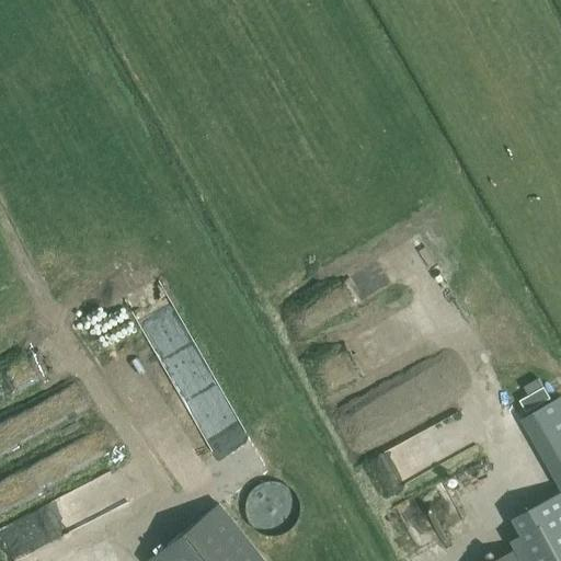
[(560,482),(560,397),(560,396),(522,419),(560,482)]
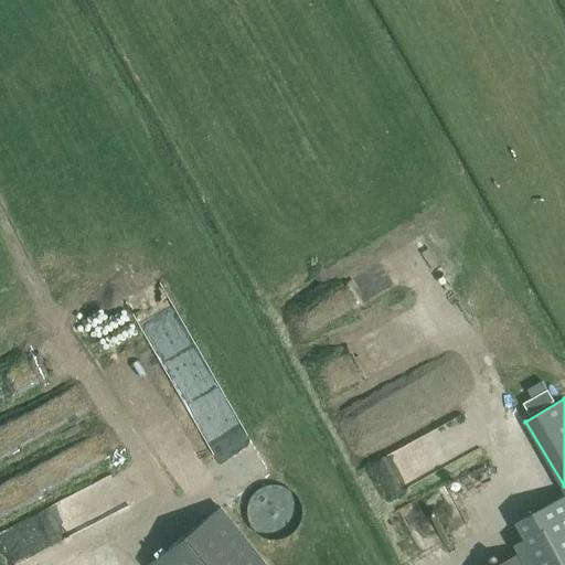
[(394,469),(379,477),(388,497),(405,488),(394,469)]
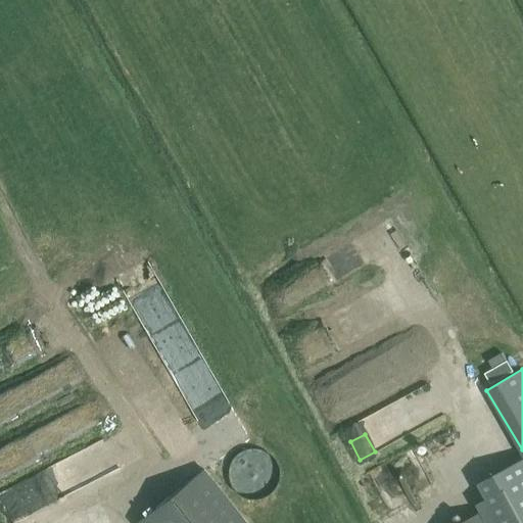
[(42,503),(126,469),(116,448),(34,482),(42,503)]
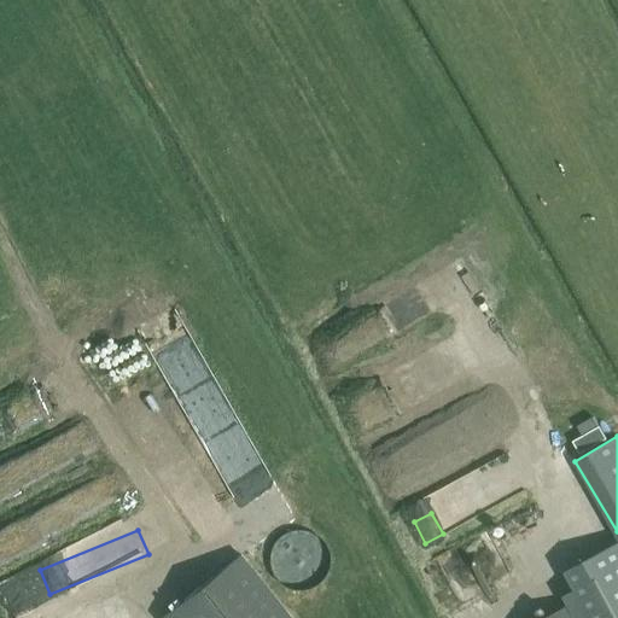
[(488,606),(482,595),(511,581),(487,534),(436,559),(466,617),(488,606)]
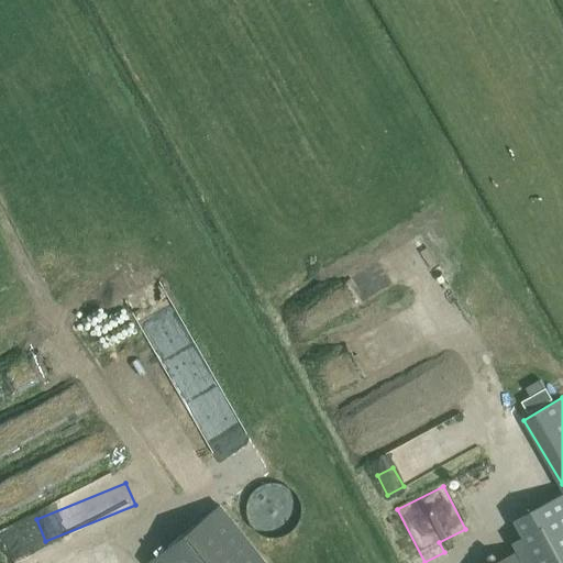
[(530,545),(497,562),(562,562),(562,504),(520,527),(530,545)]
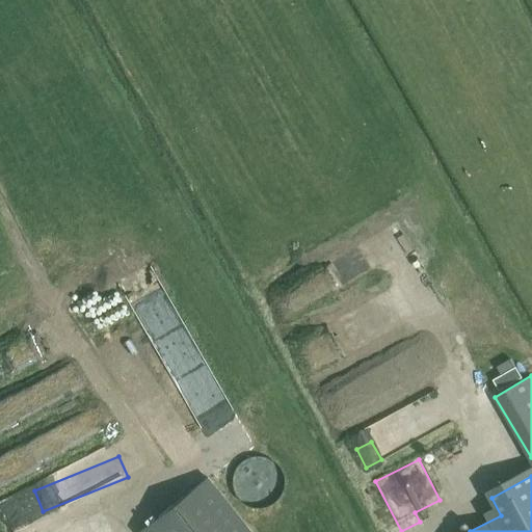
[(249,531),(207,478),(139,531),(249,531)]
